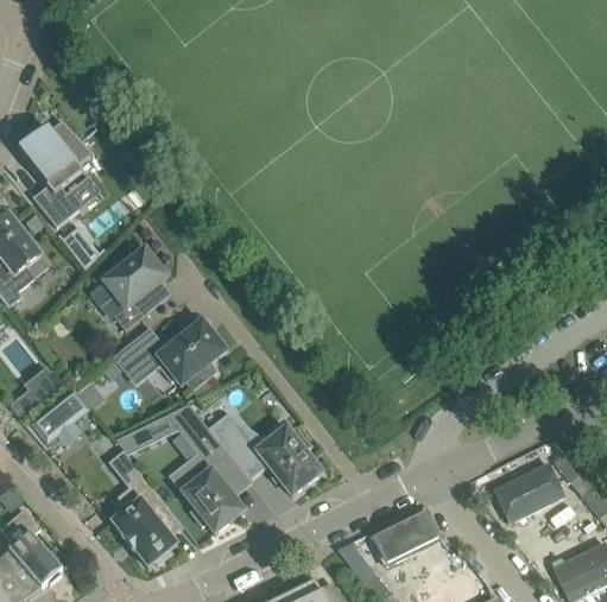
[(27,145),(25,143),(17,149),(45,185),(31,196),(55,226),(77,208),(61,187),(82,170),(76,163),(89,152),(90,154),(92,153),(59,118),(58,119),(59,120),(27,145)]
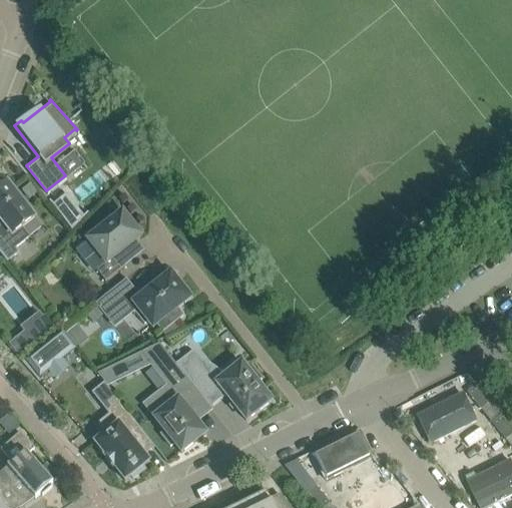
[(0,250),(6,258),(17,249),(14,244),(28,233),(20,224),(33,214),(6,179),(0,183),(0,217),(2,219),(0,220),(0,250)]
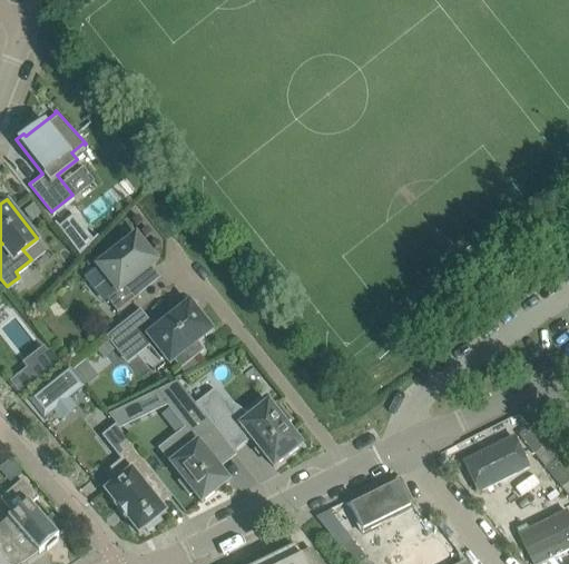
[(74,213),(57,226),(79,255),(94,239),(74,213)]
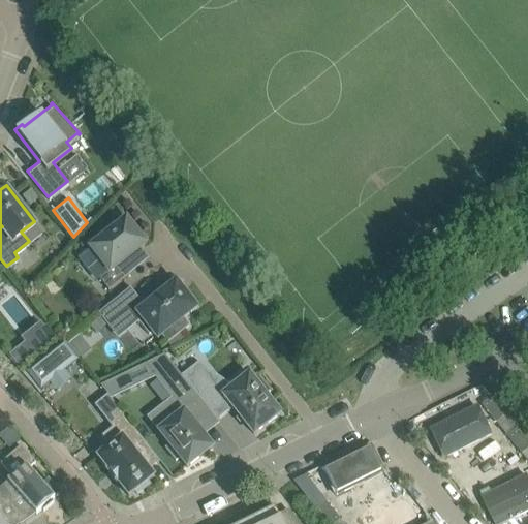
[(102,234),(76,254),(95,278),(98,275),(107,286),(128,271),(120,260),(145,240),(125,215),(113,225),(111,222),(112,221),(111,220),(97,230),(98,232),(99,230),(102,234)]
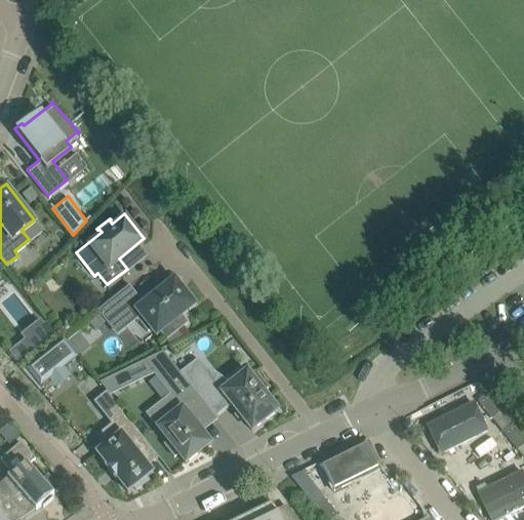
[(15,283),(2,272),(0,273),(0,293),(1,294),(15,283)]
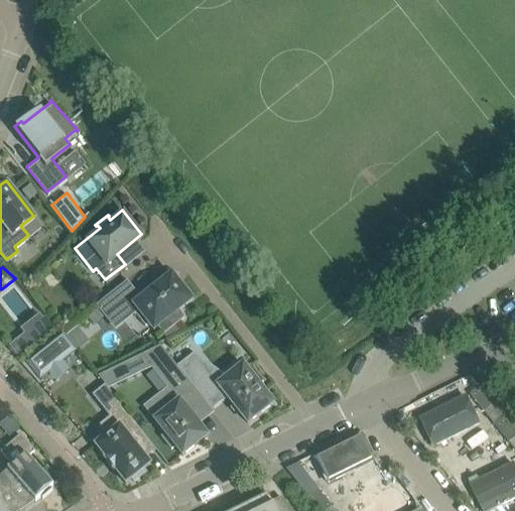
[(168,273),(129,304),(143,323),(147,320),(151,316),(156,324),(162,331),(183,313),(177,306),(190,296),(177,280),(175,282),(168,273)]
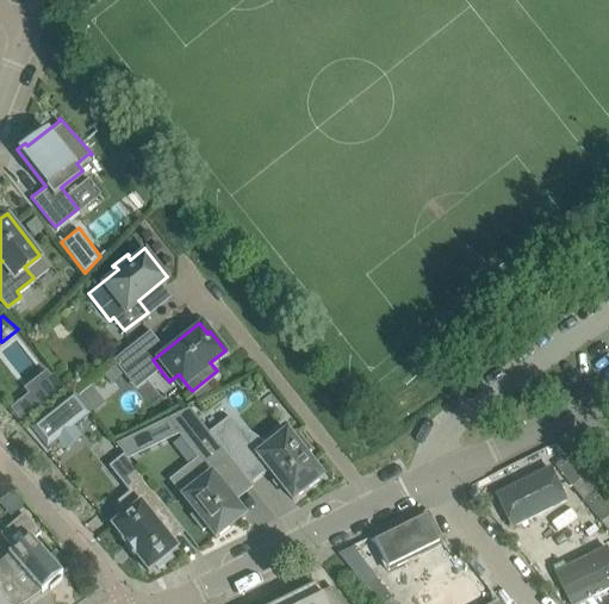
[(149,328),(112,357),(123,372),(161,342),(149,328)]
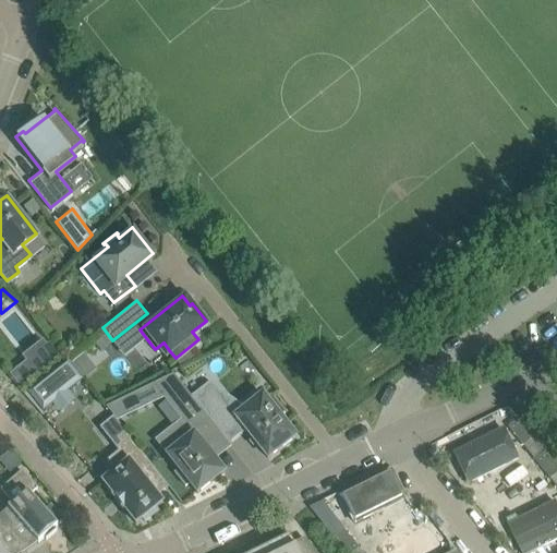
[(22,309),(12,319),(29,340),(40,332),(22,309)]
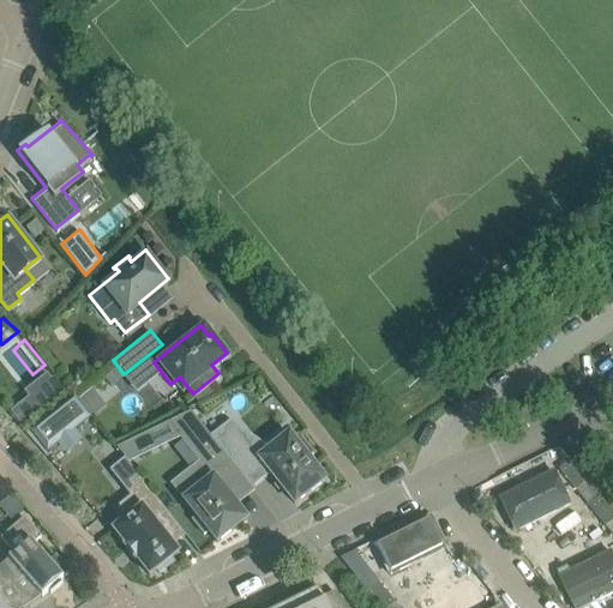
[(52,375),(12,408),(18,416),(25,425),(48,407),(66,392),(52,375)]
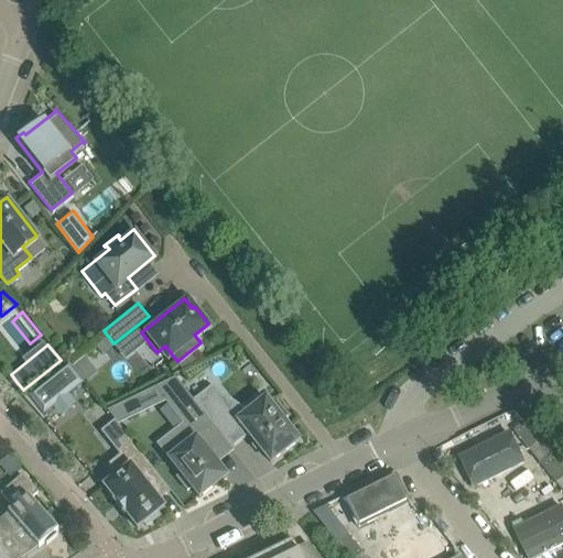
[(65,364),(28,395),(43,415),(80,384),(65,364)]
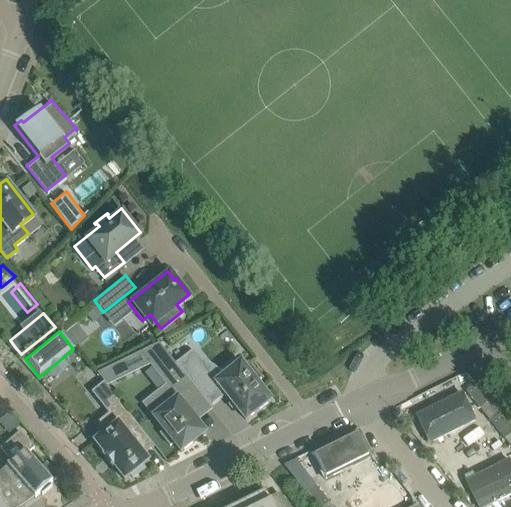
[(191,347),(175,359),(210,403),(224,391),(229,397),(228,397),(235,406),(236,405),(244,416),(270,396),(256,379),(260,375),(247,359),(243,362),(240,359),(239,359),(242,363),(231,372),(228,369),(225,372),(218,368),(212,373),(191,347)]
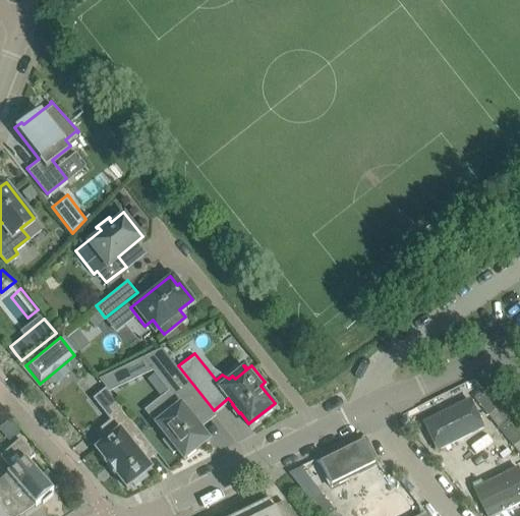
[(169,388),(145,407),(155,420),(166,435),(162,438),(172,450),(175,447),(183,456),(208,437),(193,418),(209,406),(213,410),(214,410),(178,365),(162,379),(169,388)]
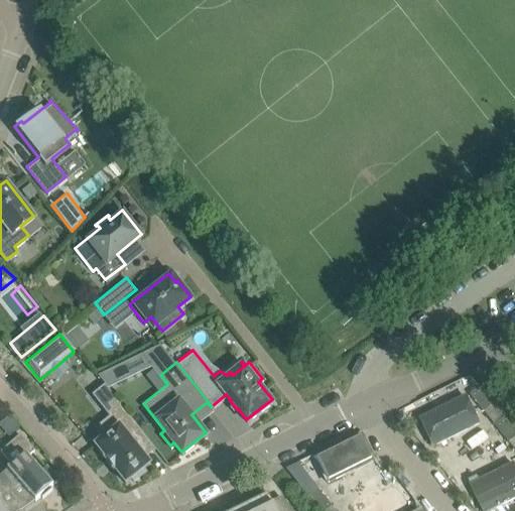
[(483,408),(491,400),(492,400),(478,383),(469,390),(483,408)]
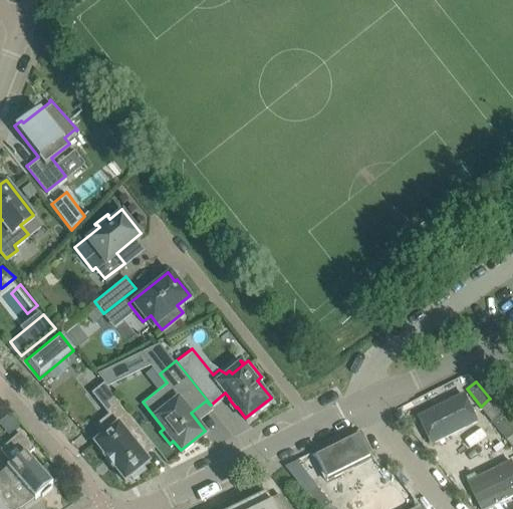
[(95,439),(93,440),(94,442),(95,442),(104,454),(103,455),(112,465),(113,464),(122,476),(122,477),(123,478),(125,477),(130,473),(133,476),(145,467),(142,464),(147,460),(147,461),(149,459),(147,458),(143,453),(154,444),(113,394),(104,401),(108,406),(105,409),(108,412),(97,421),(105,431),(95,439)]
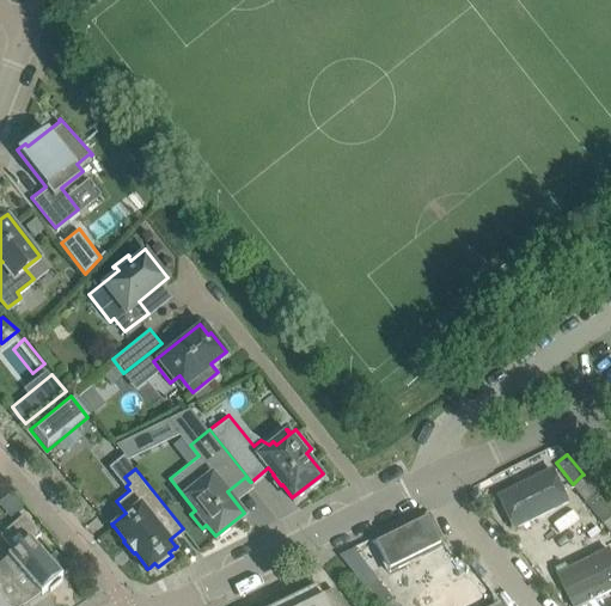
[(492,497),(507,531),(568,501),(553,469),(492,497)]
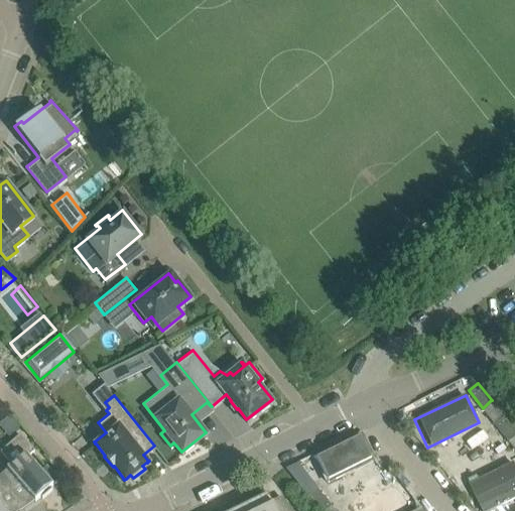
[(202,414),(207,428),(218,424),(213,410),(202,414)]
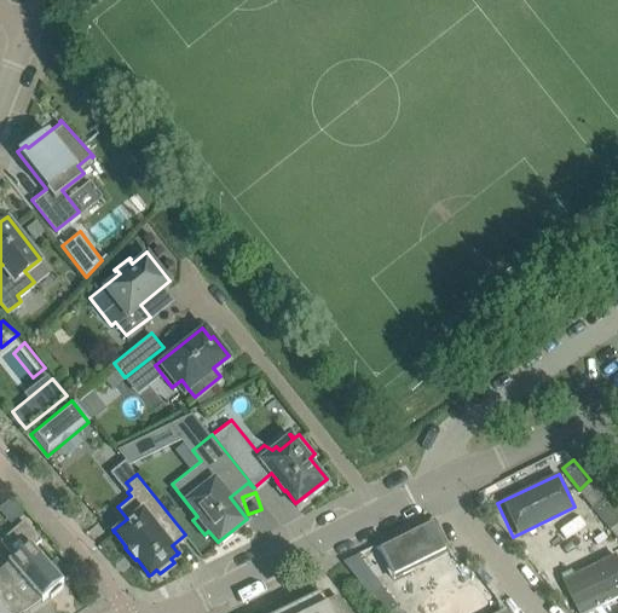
[(608,526),(617,518),(617,514),(602,496),(591,505),(608,526)]
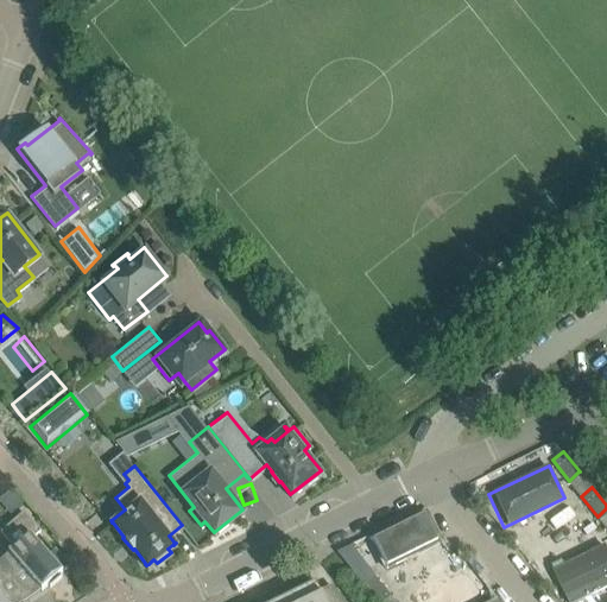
[(68,561),(54,545),(46,551),(32,533),(39,527),(21,508),(0,526),(0,528),(13,543),(0,553),(0,558),(5,565),(11,574),(23,565),(40,585),(46,580),(49,582),(59,572),(57,570),(68,561)]
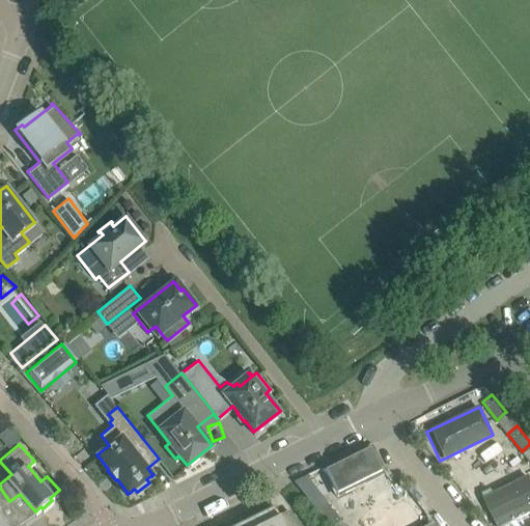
[(473,461),(480,471),(498,457),(490,447),(473,461)]
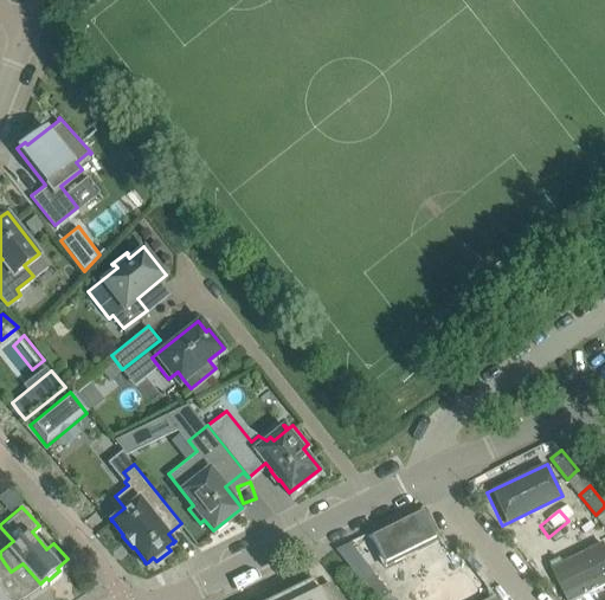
[(451,559),(437,529),(398,548),(405,562),(381,574),(388,588),(451,559)]
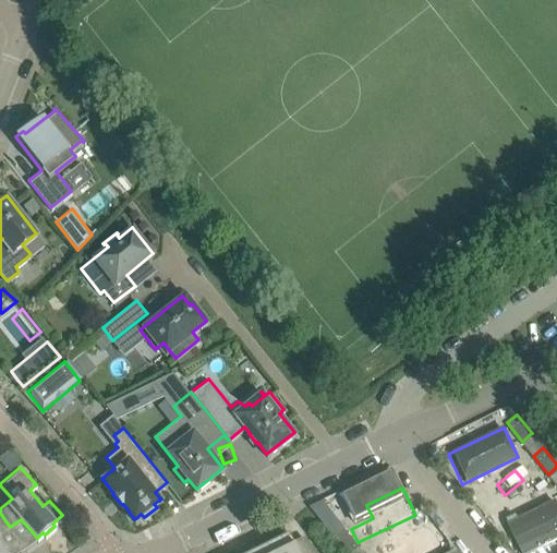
[(505,524),(518,552),(525,552),(556,538),(556,505),(555,501),(505,524)]
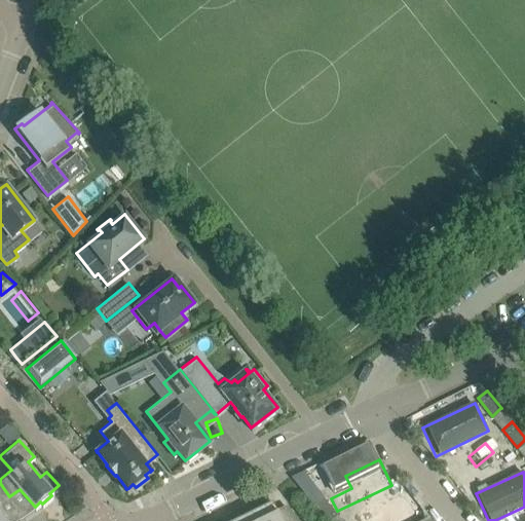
[(0,520),(6,520),(0,507),(0,501),(9,496),(4,489),(0,483),(0,520)]
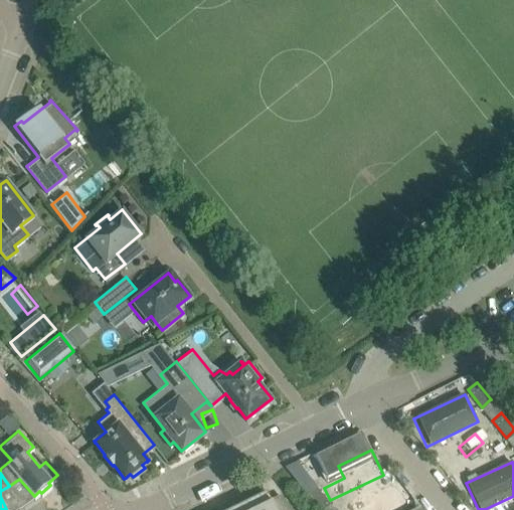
[(394,477),(344,501),(348,509),(398,509),(408,505),(394,477)]
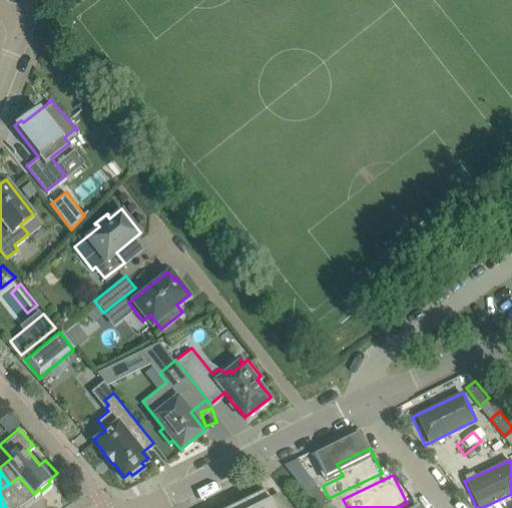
[(315,482),(306,490),(320,507),(329,499),(315,482)]
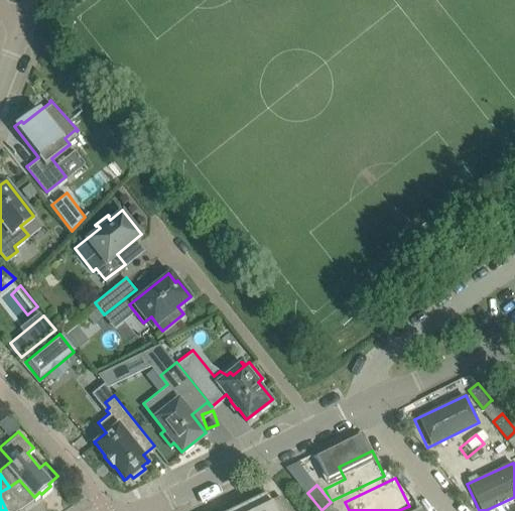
[(294,510),(284,498),(272,504),(266,492),(246,502),(249,510),(294,510)]
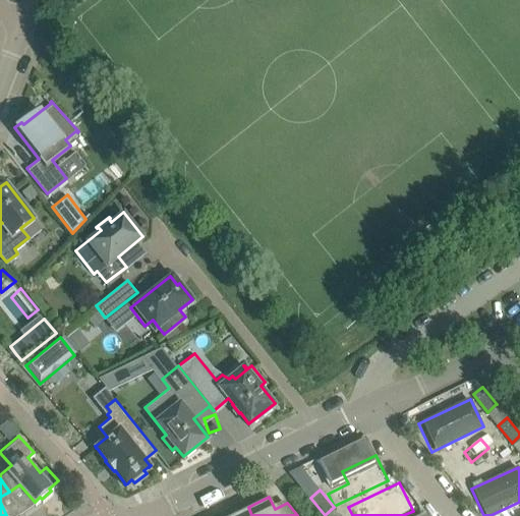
[(251,515),(248,507),(229,515),(251,515)]
